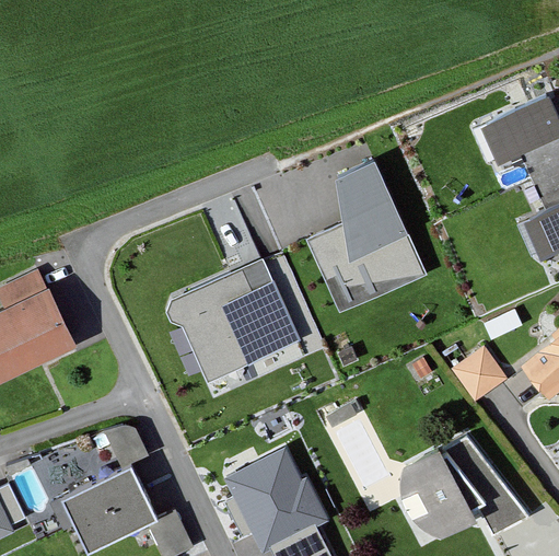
[(558,112),(550,92),(482,120),(502,165),(524,157),(548,213),(519,226),(534,262),(558,251),(558,112)]
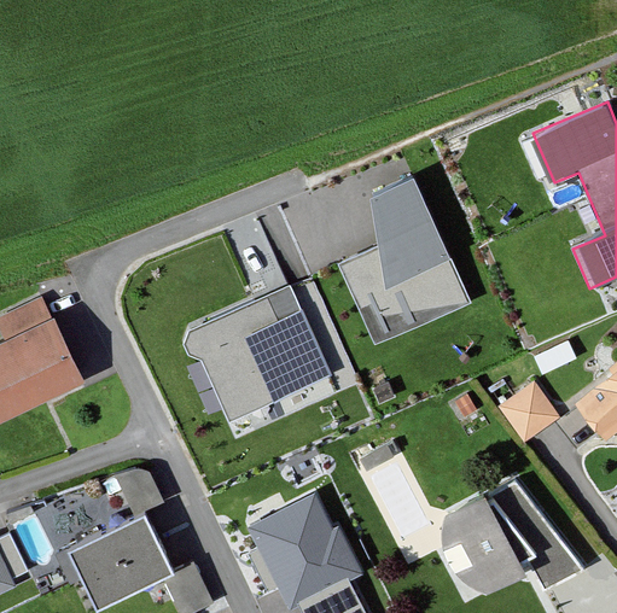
[(469,302),(414,179),(376,194),(383,247),(343,266),(376,343),(469,302)]
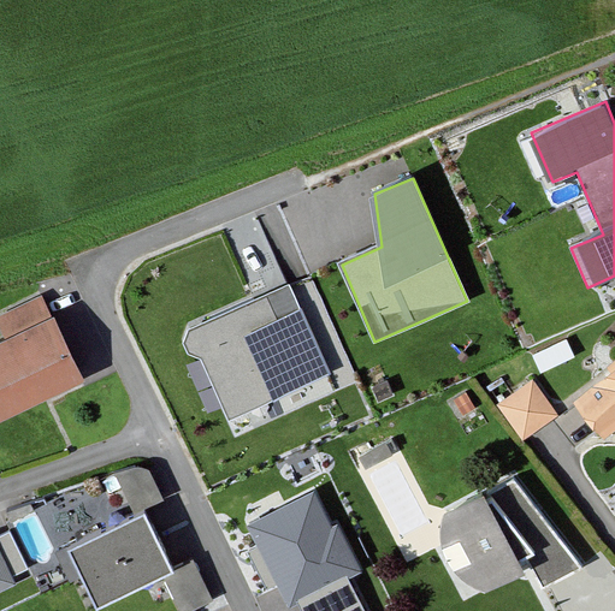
[(327,374),(289,289),(191,332),(231,417),(327,374)]
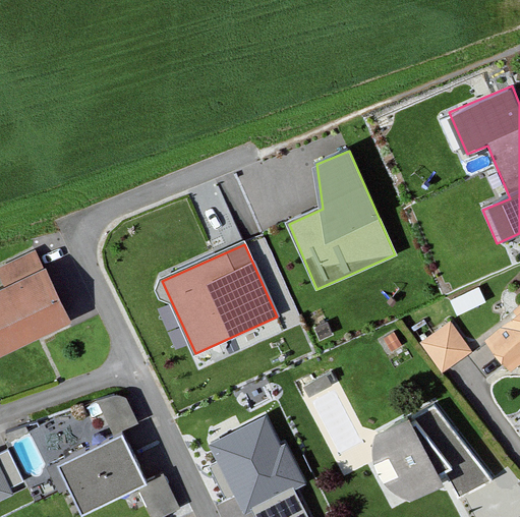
[(41,251),(0,269),(0,272),(8,292),(0,295),(0,349),(70,320),(41,251)]
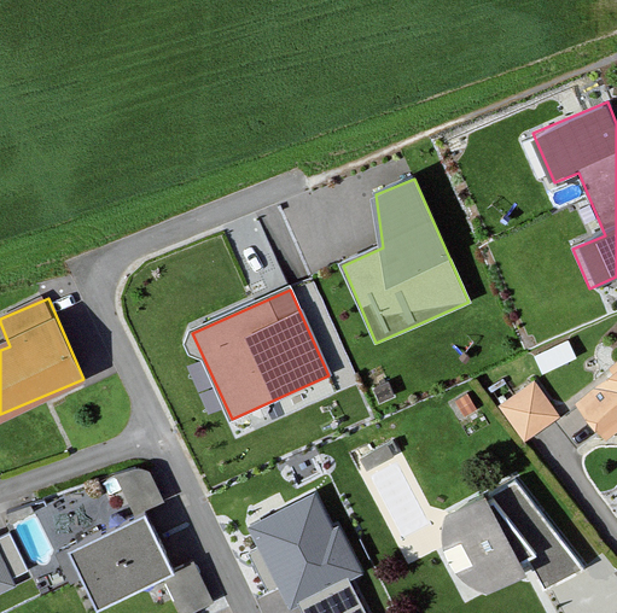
[(616,371),(580,401),(605,433),(616,424),(616,371)]
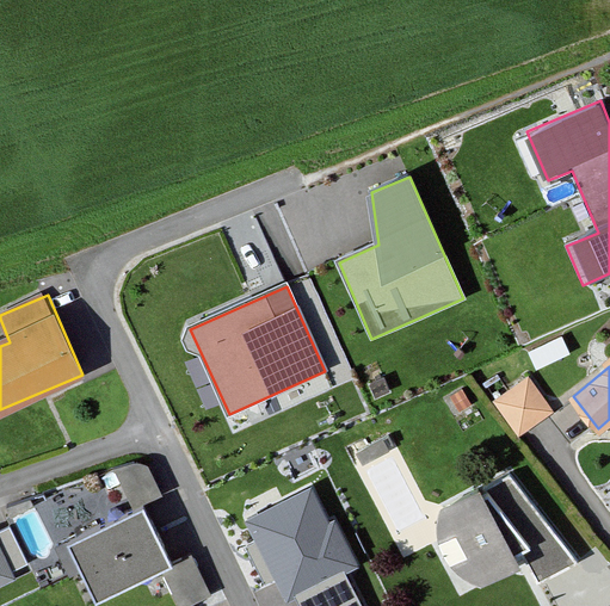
[(553,413),(531,382),(498,404),(521,436),(553,413)]
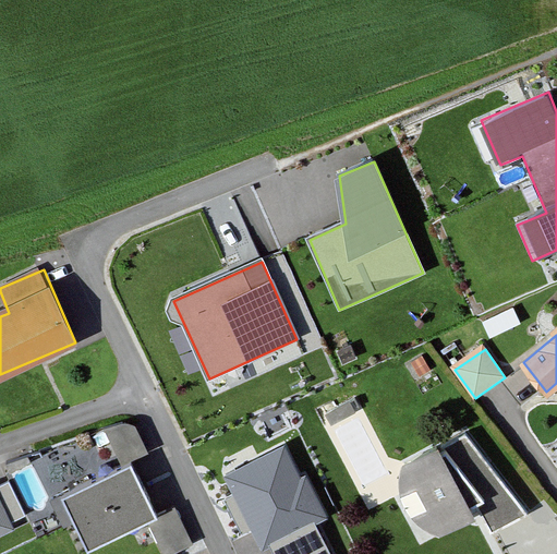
[(525,512),(467,433),(438,452),(434,445),(403,465),(401,492),(407,509),(425,540),(484,510),(496,527),(525,512)]
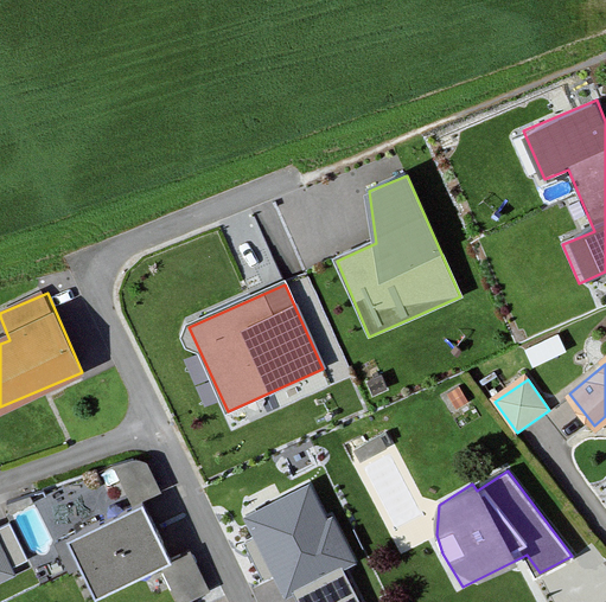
[(168,565),(139,506),(64,543),(94,601),(163,567),(179,601),(185,601),(209,589),(191,554),(168,565)]
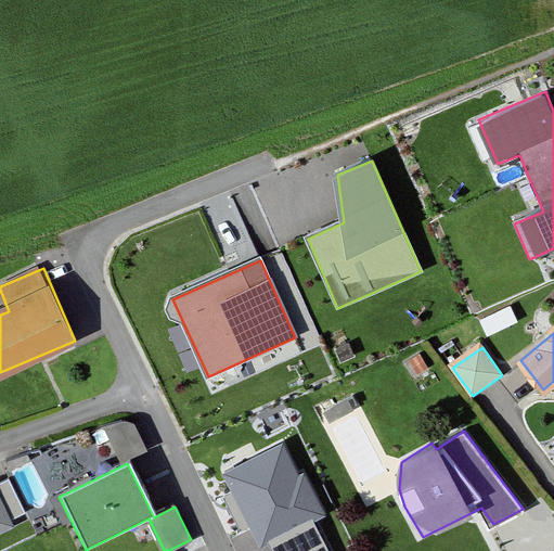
[(0,539),(15,532),(0,499),(0,539)]
